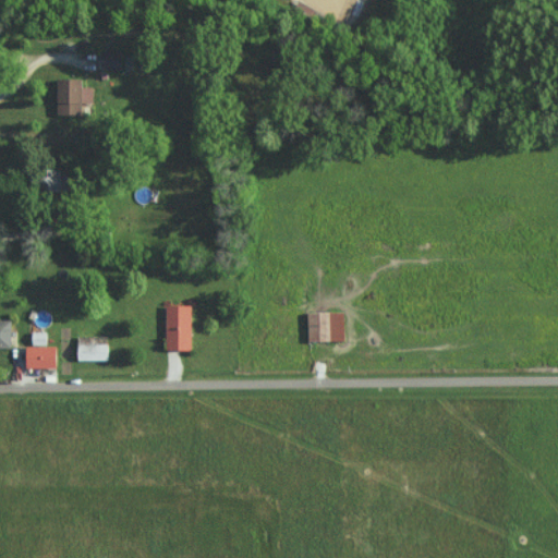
[(95,86),(85,86),(86,79),(60,77),(59,113),(84,114),(84,101),(95,101),(95,86)]
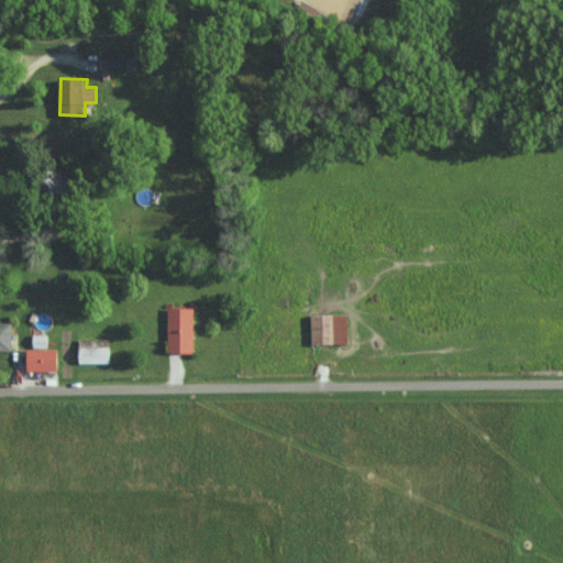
[(168,352),(195,352),(195,307),(169,307),(168,352)]
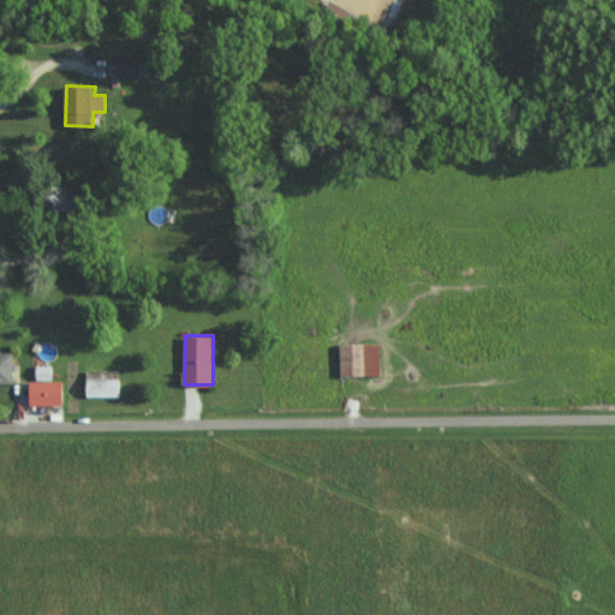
[(377,342),(335,344),(335,376),(377,375),(377,342)]
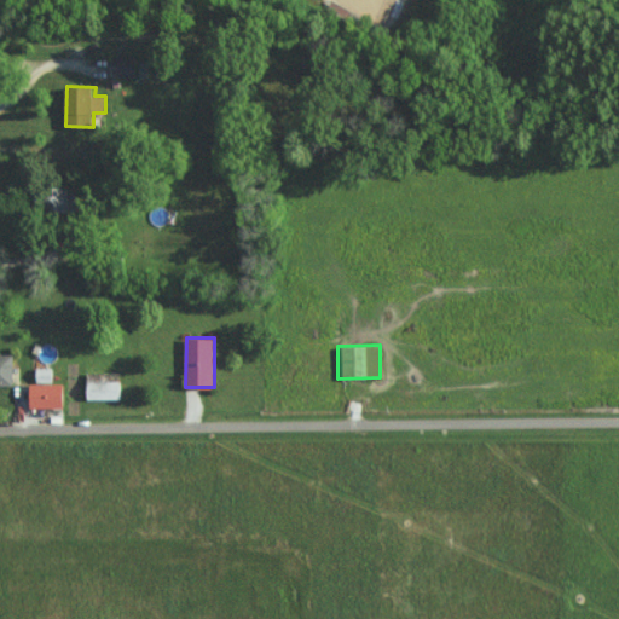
[(0,383),(13,385),(15,354),(0,353),(0,383)]
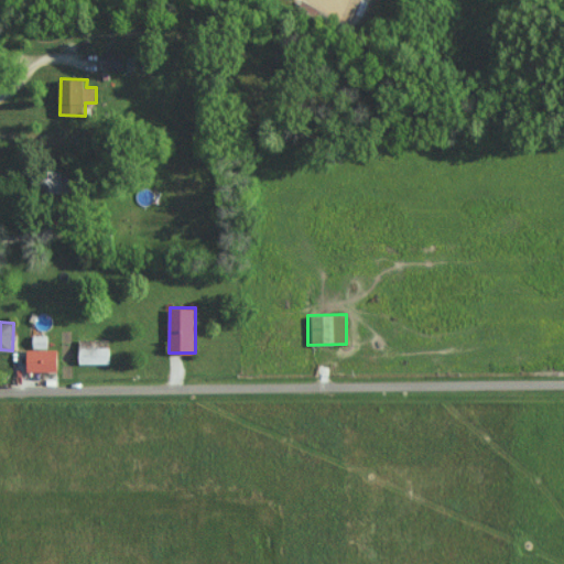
[(29,348),(29,371),(61,371),(60,348),(49,348),(49,335),(34,335),(34,348),(29,348)]
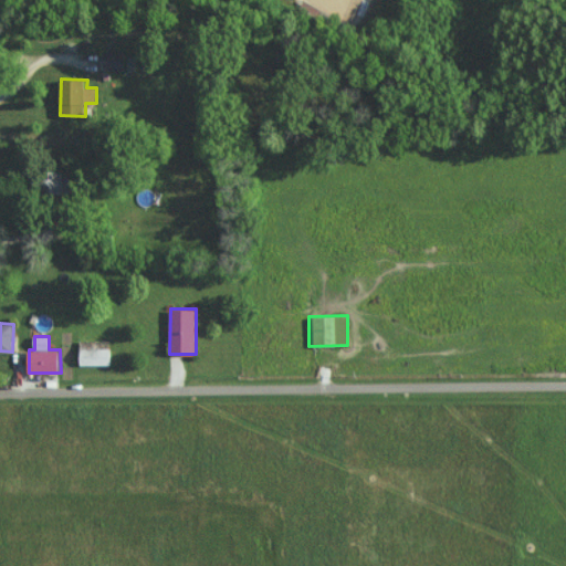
[(81,365),(113,365),(113,348),(90,348),(90,344),(82,344),(81,365)]
